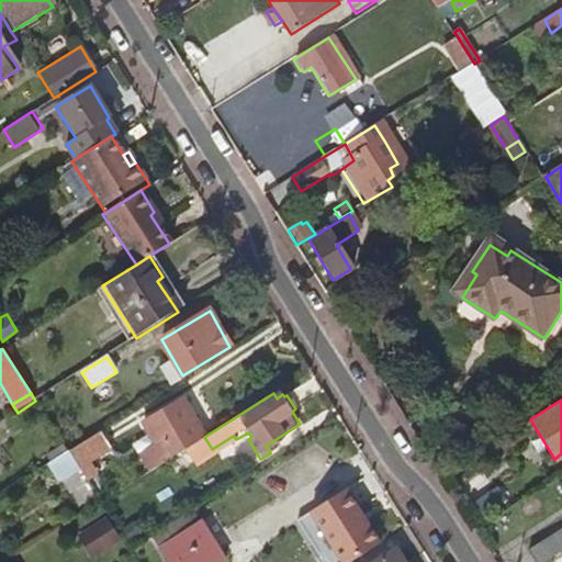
[(183,451),(204,437),(182,401),(143,425),(148,436),(166,462),(183,451)]
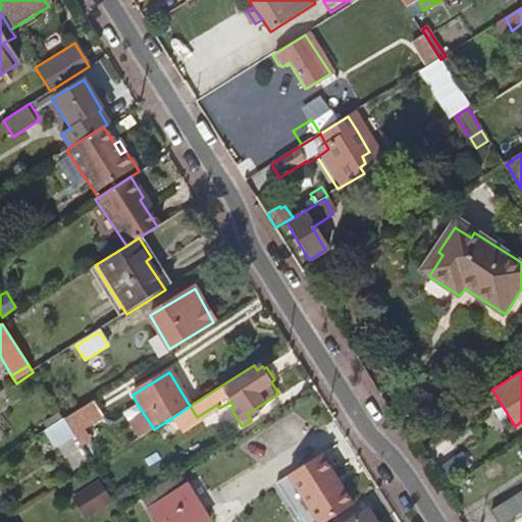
[(101,418),(92,403),(63,420),(71,433),(72,435),(83,429),(101,418)]
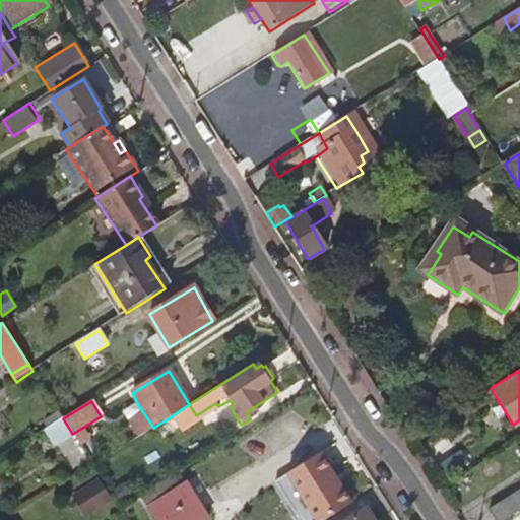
[(139,437),(153,428),(137,403),(122,413),(136,439),(139,437)]
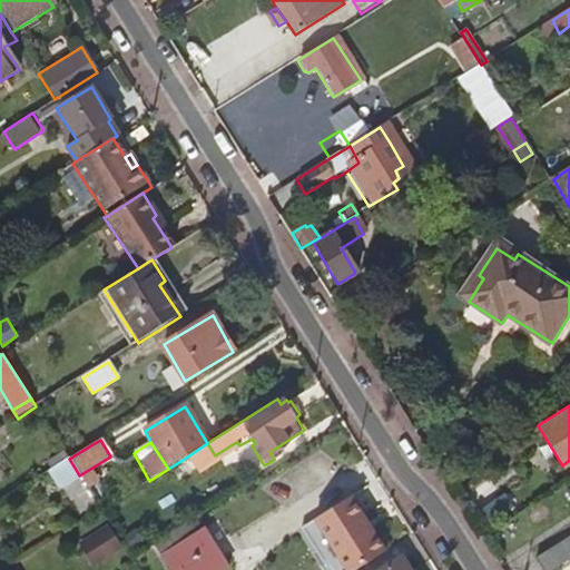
[(215,455),(207,443),(186,458),(197,474),(239,448),(239,445),(236,442),(215,455)]
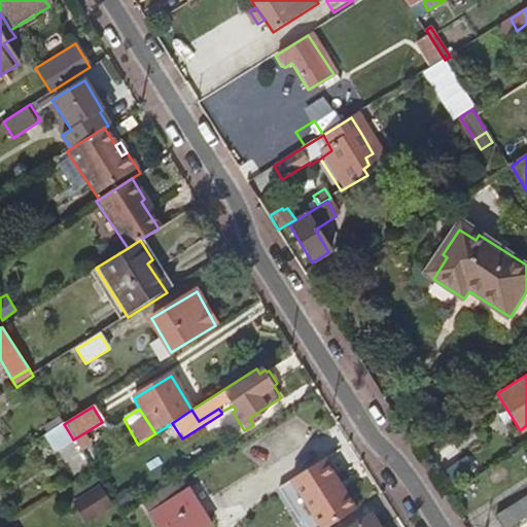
[(423,430),(414,416),(405,421),(413,435),(423,430)]
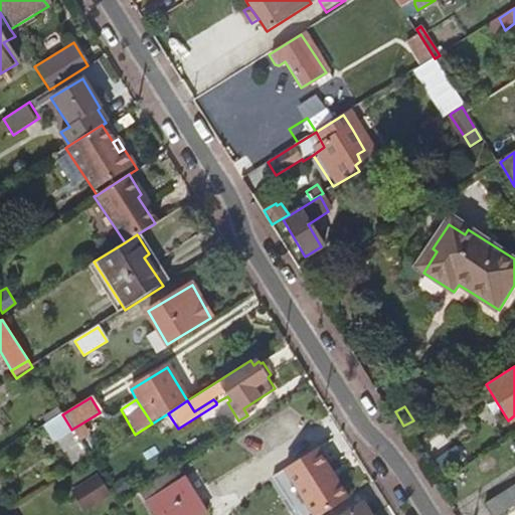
[(38,419),(43,426),(47,424),(62,414),(57,407),(38,419)]
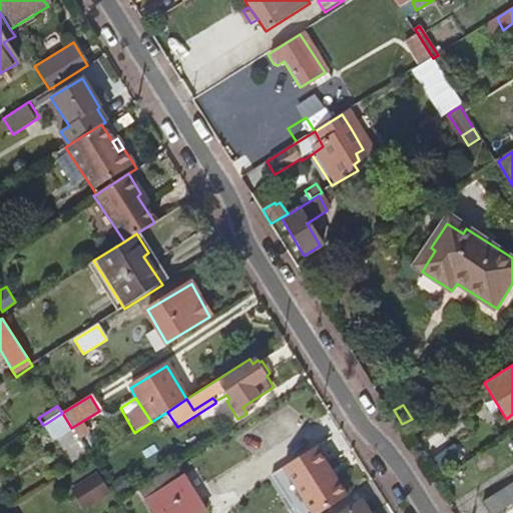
[(70,426),(62,413),(47,423),(56,435),(70,426)]
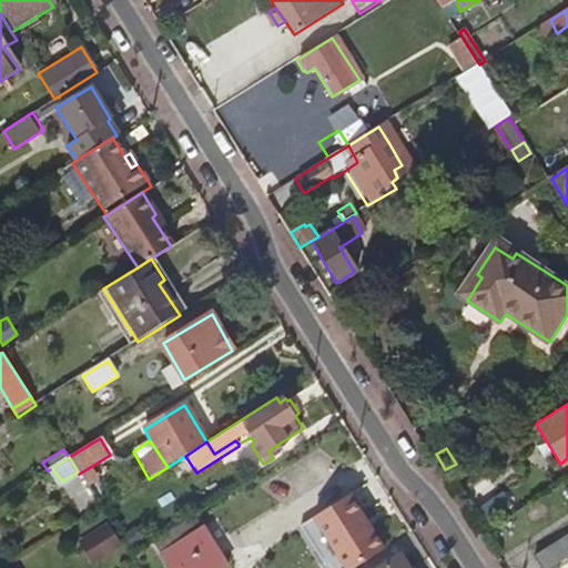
[(79,474),(87,487),(98,479),(90,467),(79,474)]
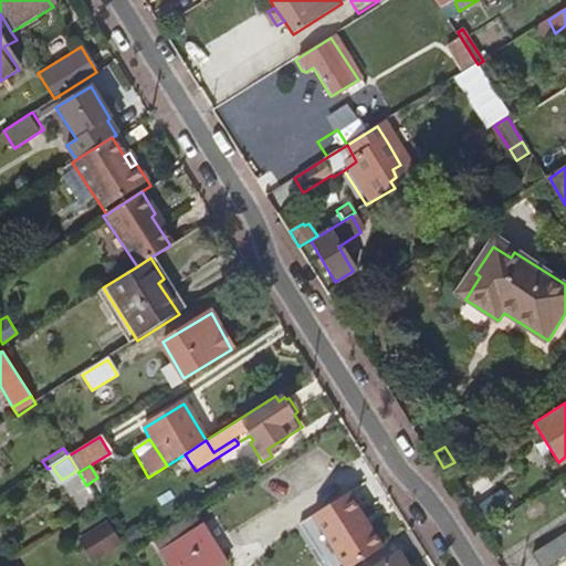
[(79,472),(77,470),(62,480),(52,467),(48,469),(45,470),(56,486),(79,472)]
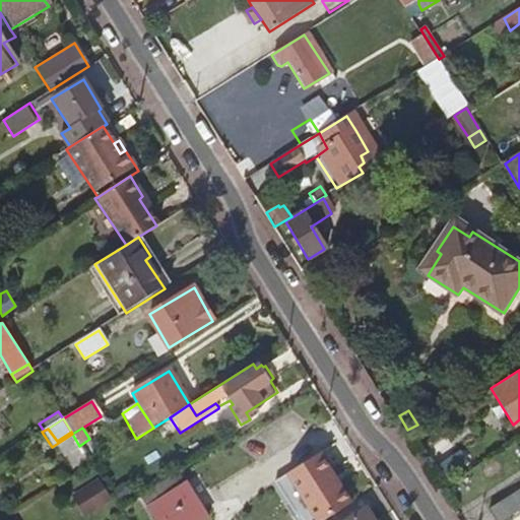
[(322,519),(349,504),(318,454),(285,474),(314,519),(322,519)]
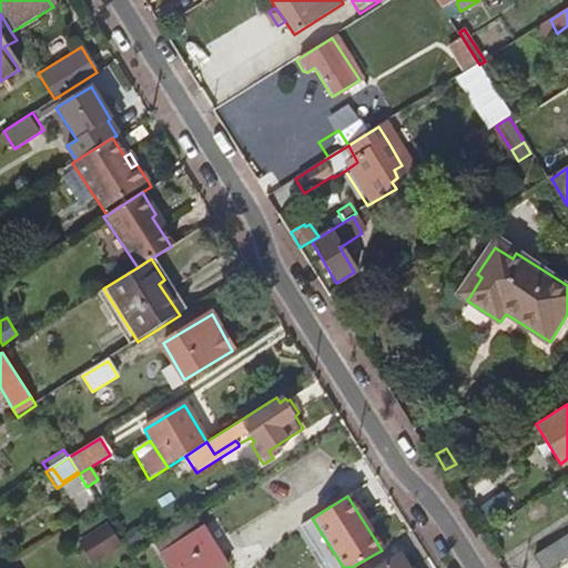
[(224,567),(193,518),(149,546),(131,558),(134,563),(138,567),(224,567)]
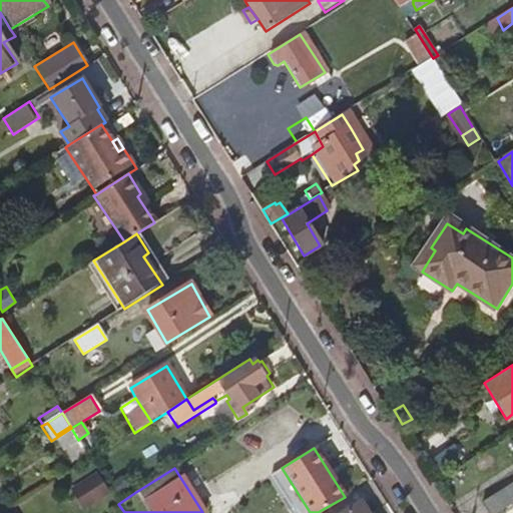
[(106,489),(97,477),(78,489),(85,501),(106,489)]
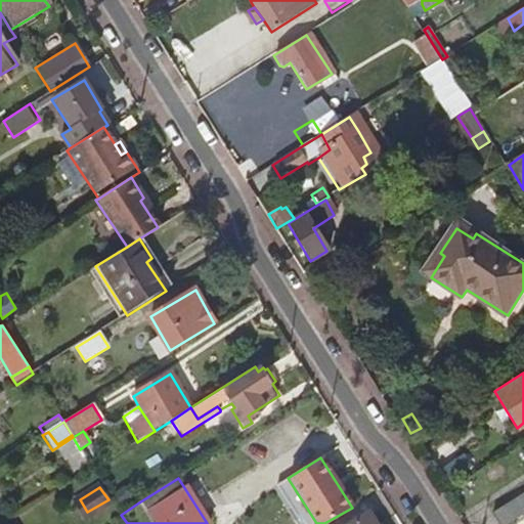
[(514,499),(523,515),(523,513),(523,493),(514,499)]
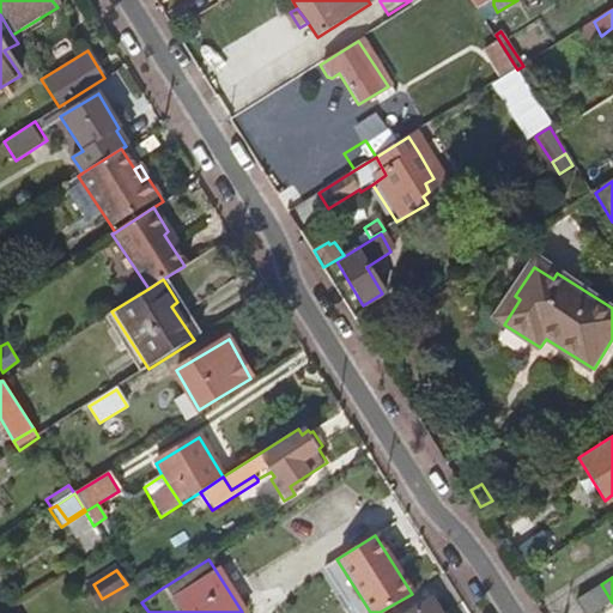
[(576,612),(594,612),(612,602),(601,584),(571,604),(576,612)]
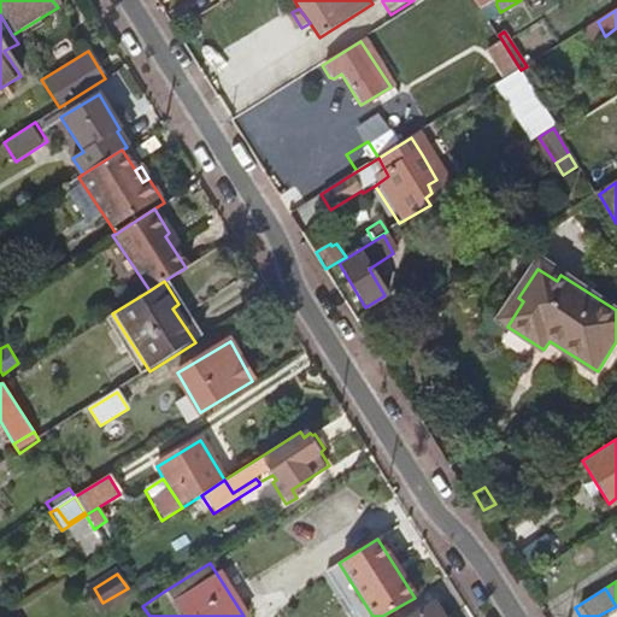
[(445,616),(434,600),(406,616),(445,616)]
